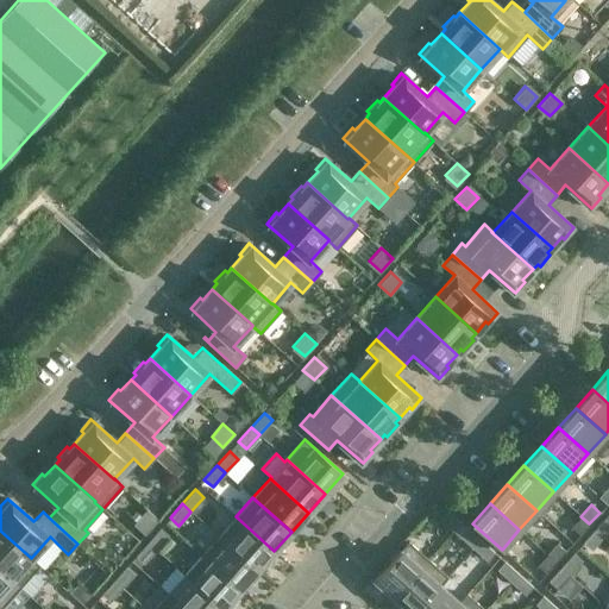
[(135,522),(146,533),(158,520),(146,509),(135,522)]
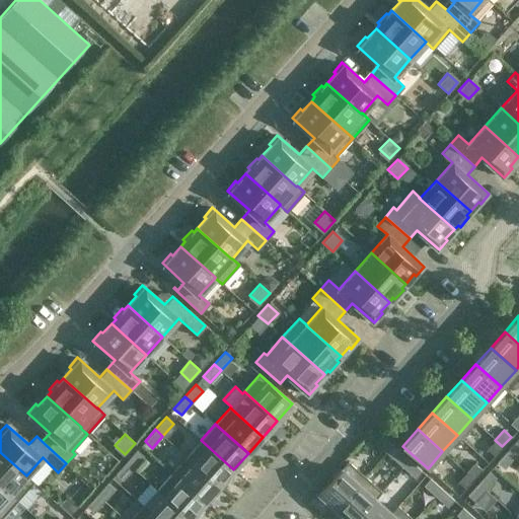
[(386,452),(392,445),(383,436),(376,443),(386,452)]
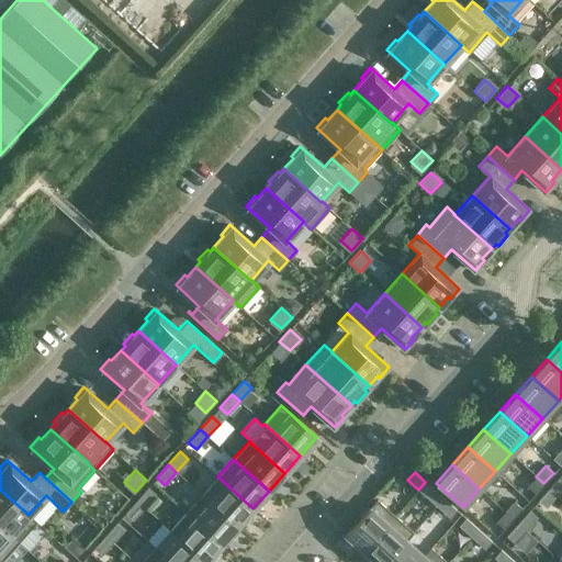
[(253,508),(217,476),(202,494),(237,526),(253,508)]
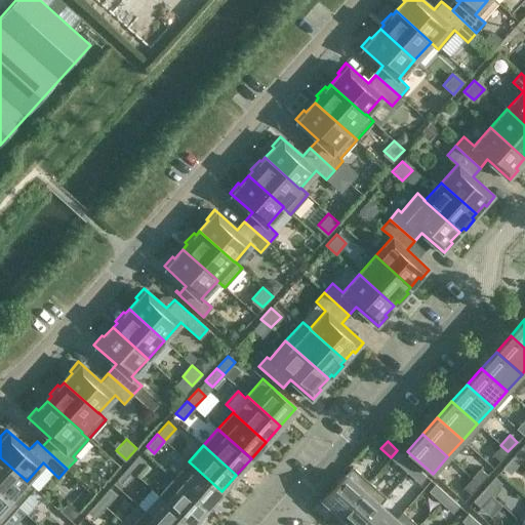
[(498,461),(508,451),(500,445),(492,455),(498,461)]
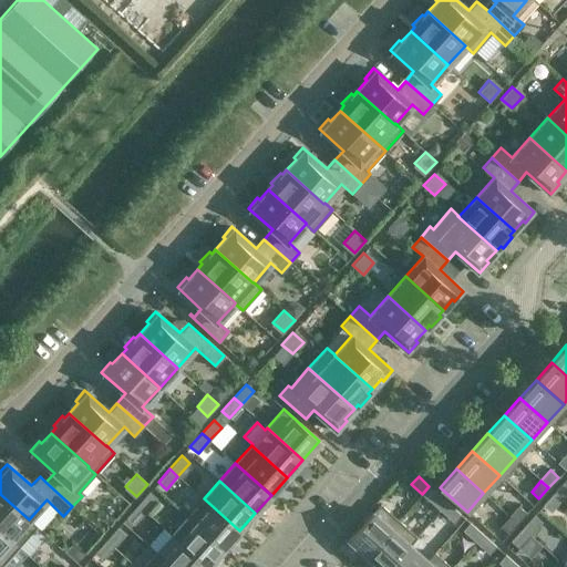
[(566,484),(564,482),(555,492),(562,498),(566,493),(566,484)]
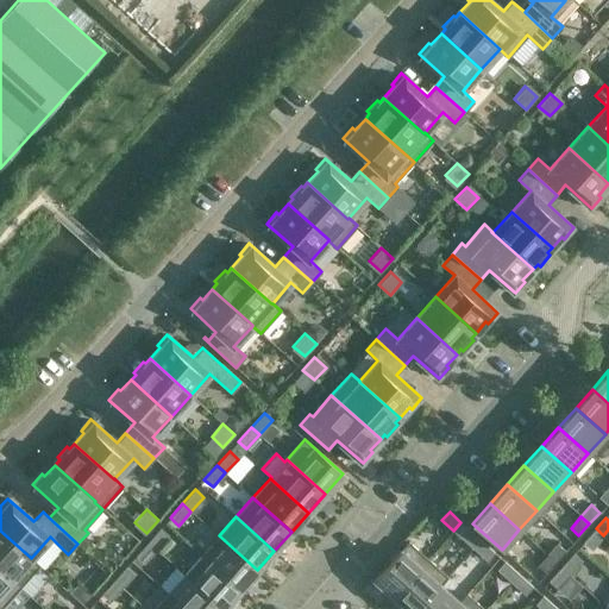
[(157,550),(169,535),(161,528),(148,541),(157,550)]
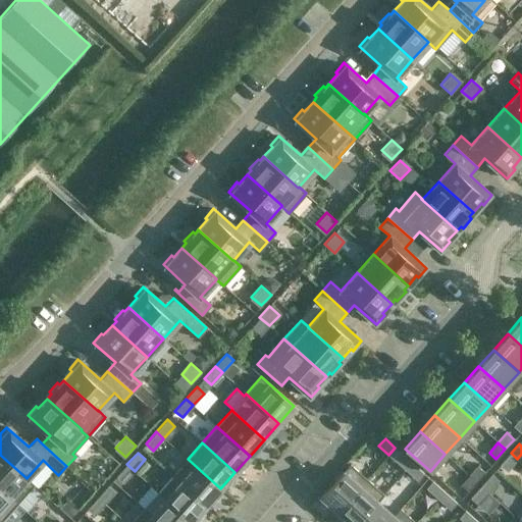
[(508,469),(517,459),(511,453),(502,463),(508,469)]
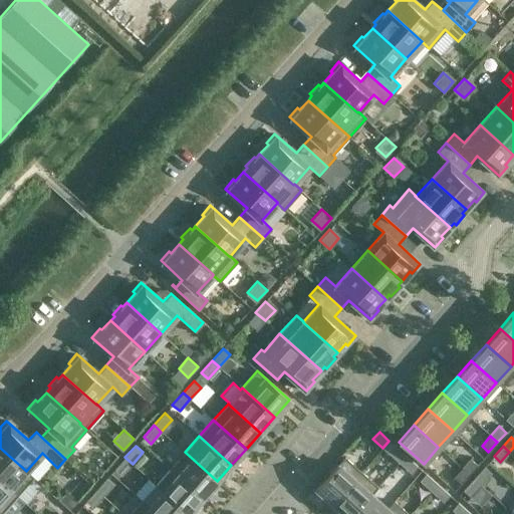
[(389,454),(399,462),(406,455),(396,447),(389,454)]
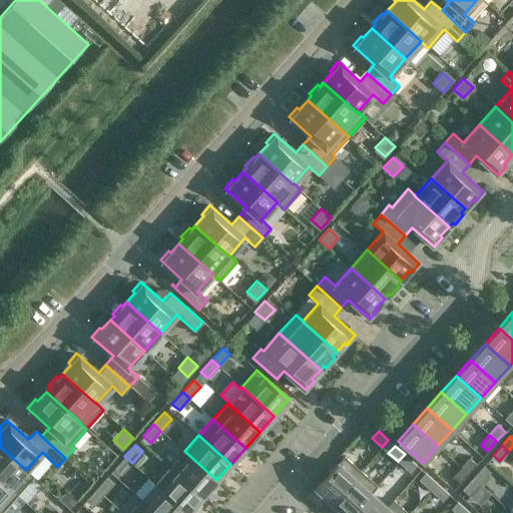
[(26,470),(0,447),(0,479),(17,495),(33,476),(26,470)]
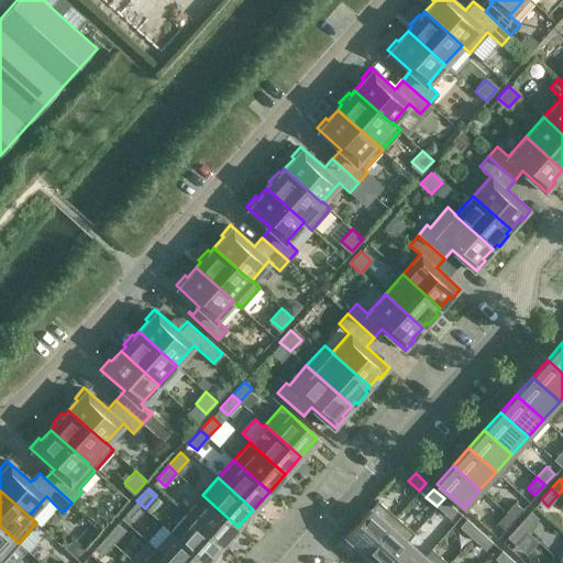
[(238,527),(202,495),(186,512),(221,544),(238,527)]
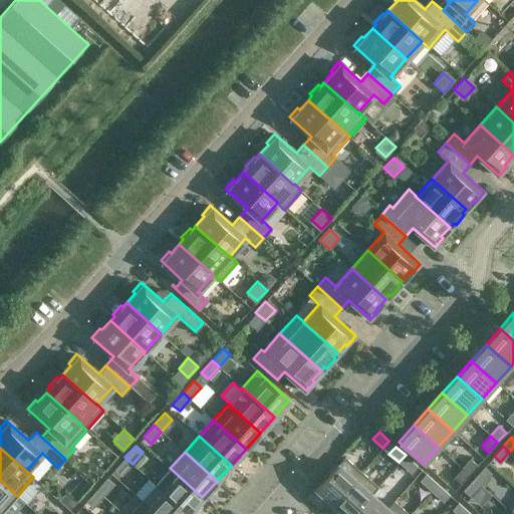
[(415,464),(406,455),(399,462),(409,471),(415,464)]
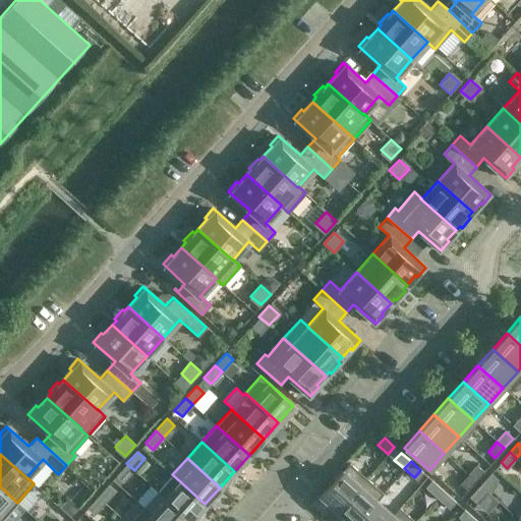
[(123,482),(134,470),(126,463),(116,475),(123,482)]
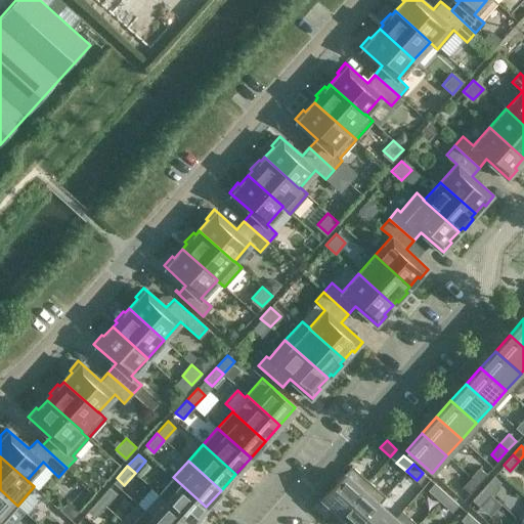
[(351,466),(321,498),(339,514),(368,481),(351,466)]
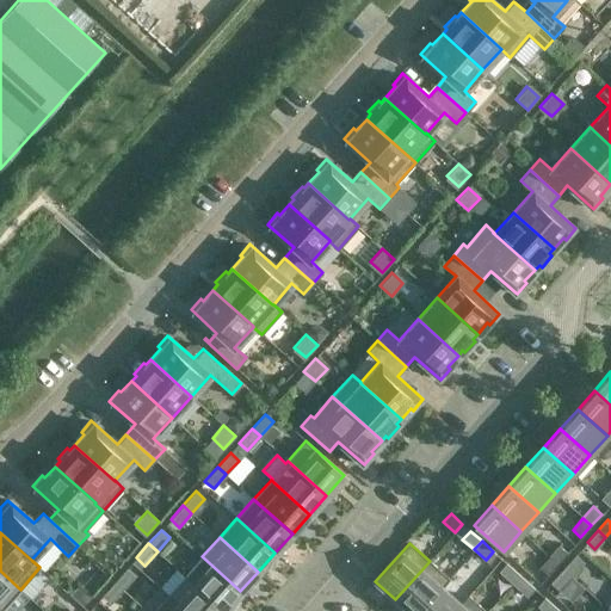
[(556,563),(567,553),(559,545),(548,556),(556,563)]
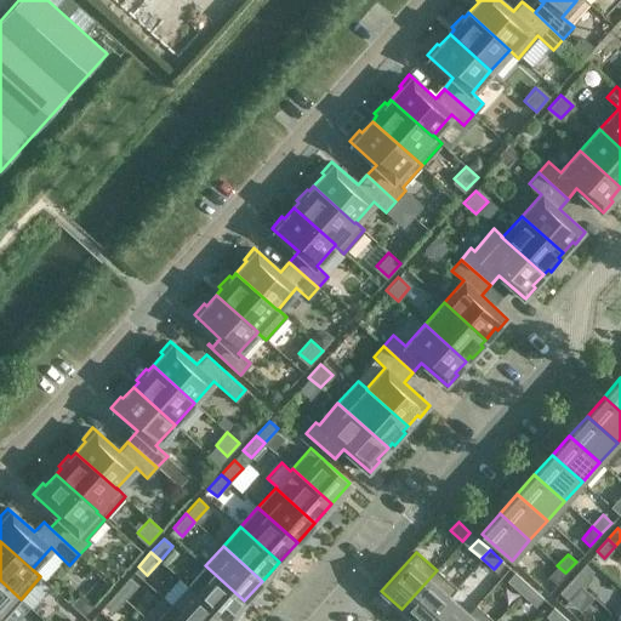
[(244,600),(205,565),(187,586),(195,594),(197,593),(227,620),(244,600)]
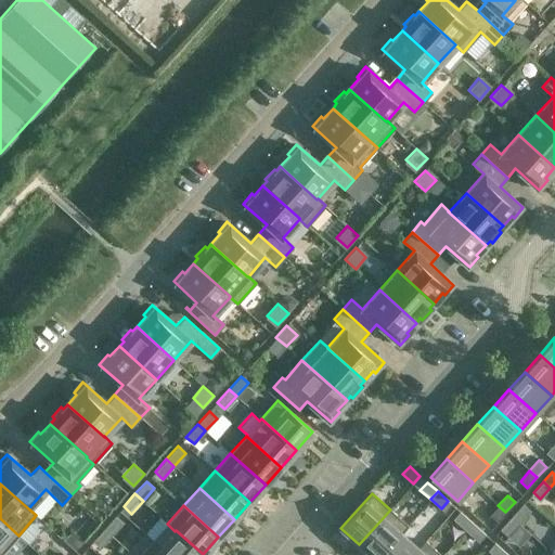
[(497,523),(505,512),(498,505),(489,516),(497,523)]
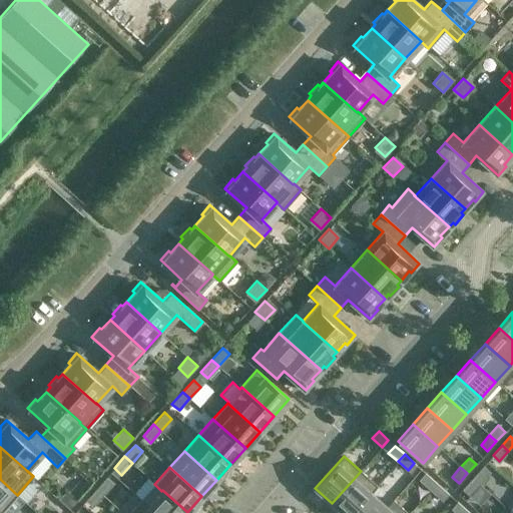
[(481,468),(473,477),(480,483),(488,474),(481,468)]
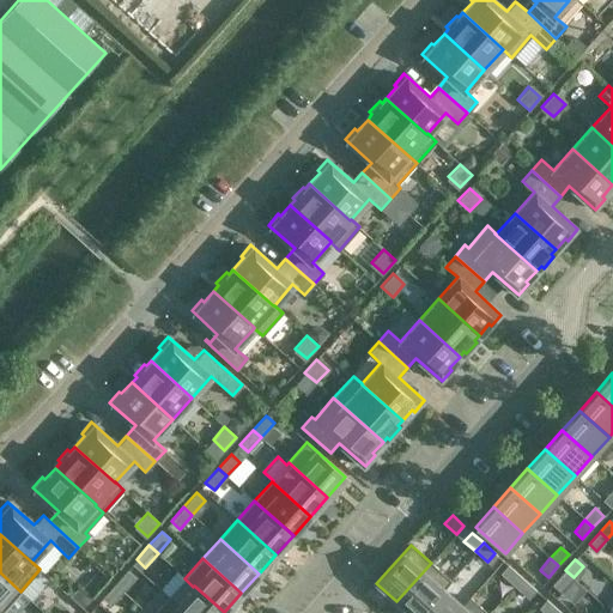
[(431,563),(396,601),(410,612),(420,612),(450,580),(431,563)]
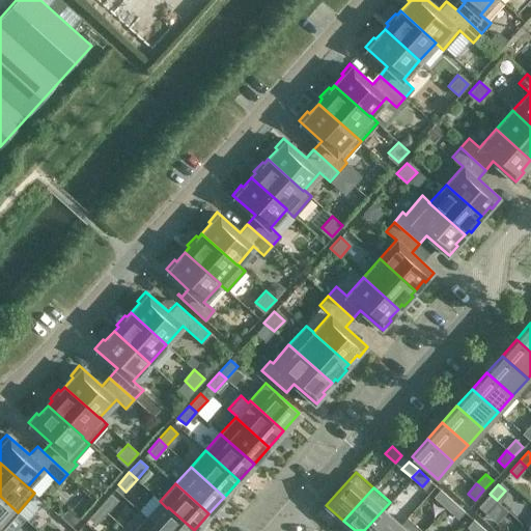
[(452,500),(440,490),(432,497),(445,508),(452,500)]
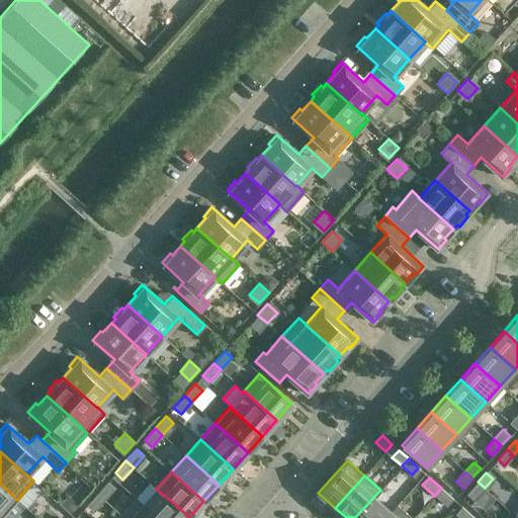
[(104,500),(115,488),(107,482),(97,494),(104,500)]
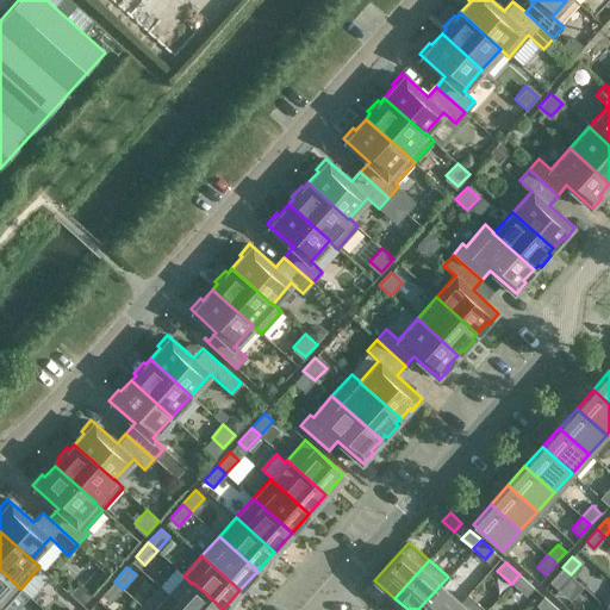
[(560,586),(571,574),(562,567),(552,579),(560,586)]
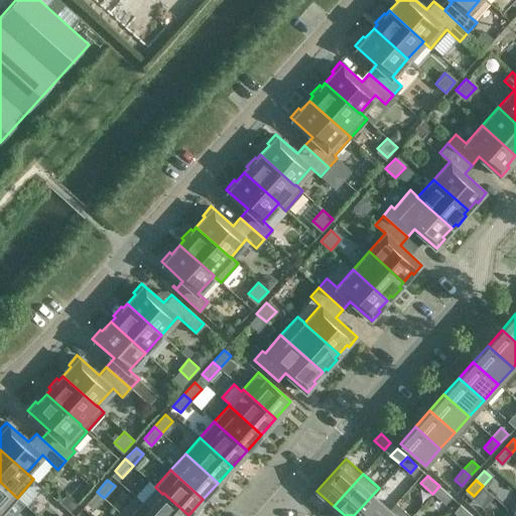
[(17,498),(0,482),(0,515),(1,515),(17,498)]
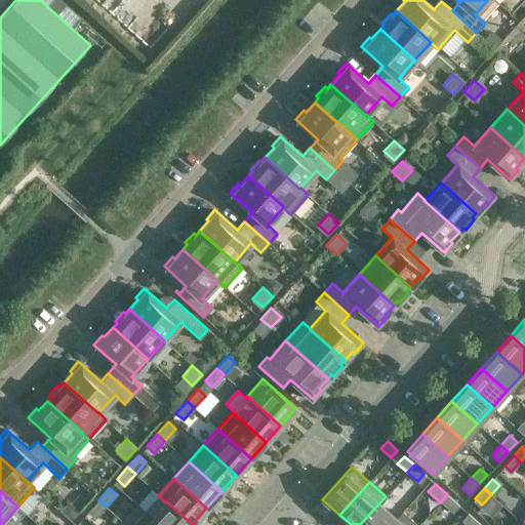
[(459,506),(447,494),(440,502),(452,513),(459,506)]
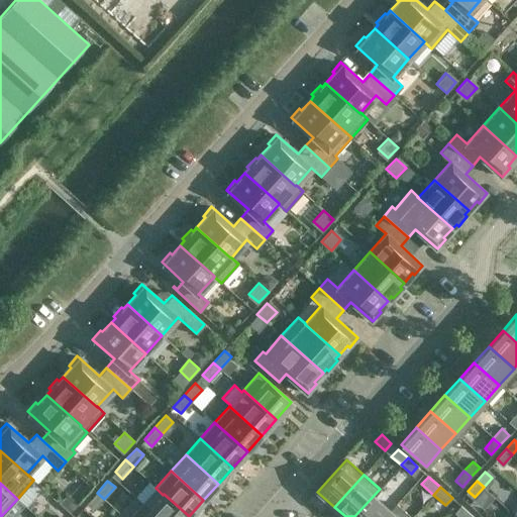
[(380,489),(354,516),(384,516),(390,511),(374,497),(380,490),(380,489)]
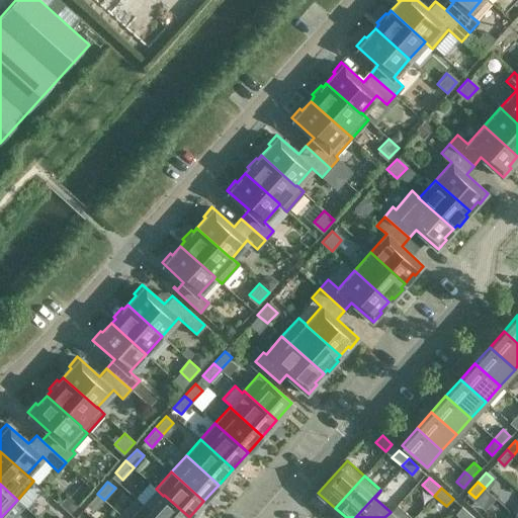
[(93,512),(104,500),(97,494),(86,506),(93,512)]
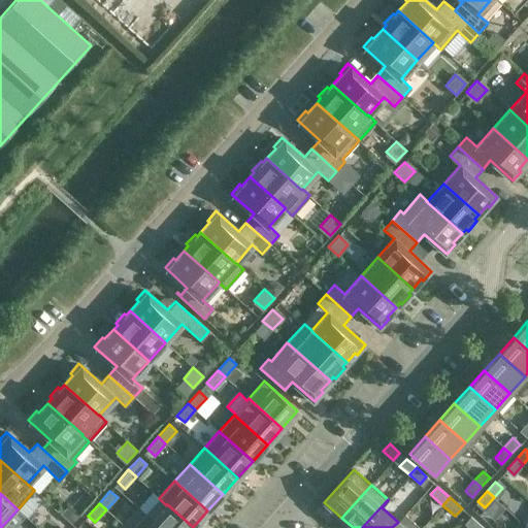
[(167,504),(166,505),(153,520),(152,521),(160,527),(192,527),(193,527),(167,504)]
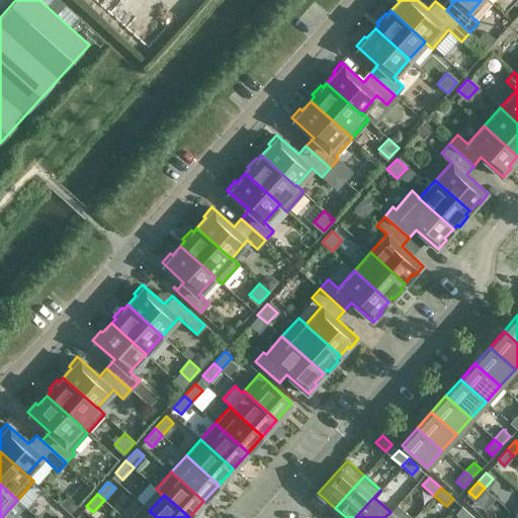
[(157,517),(149,511),(150,510),(143,504),(130,517),(157,517)]
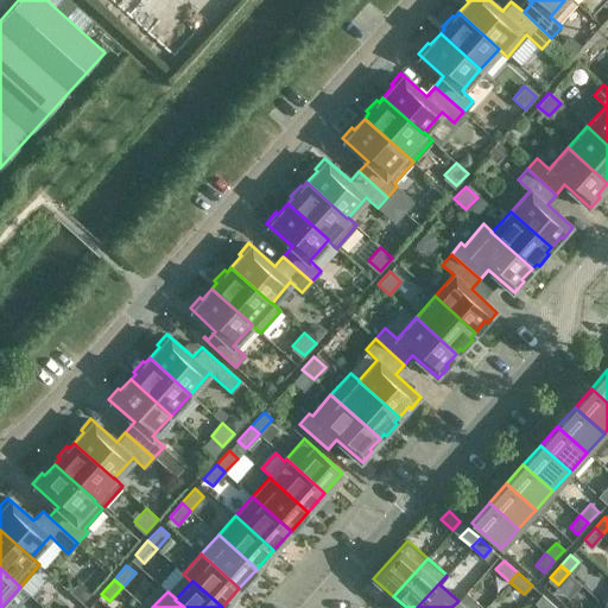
[(458,601),(451,607),(482,607),(466,593),(458,601)]
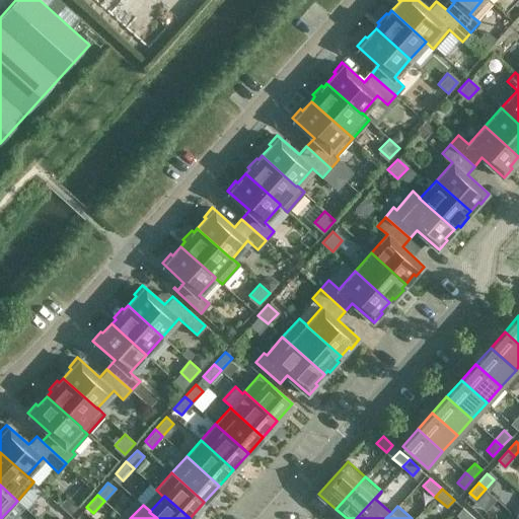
[(473,518),(474,518),(462,508),(455,515),(459,518),(473,518)]
